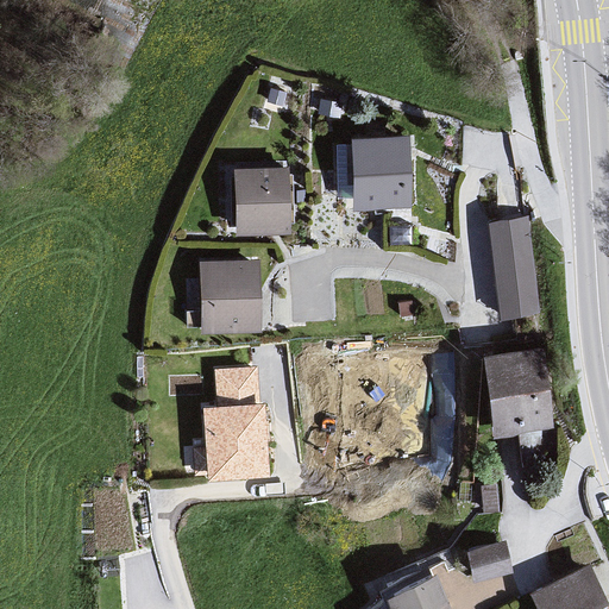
[(403,137),(345,139),(350,211),(408,208),(403,137)]
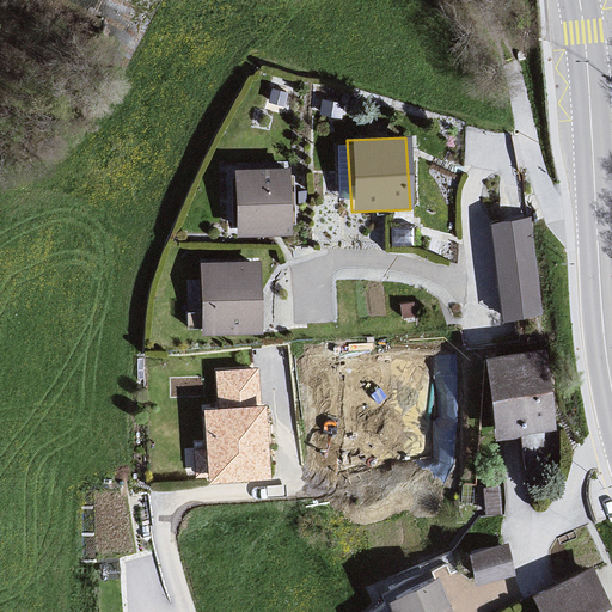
[(292,171),(234,169),(236,237),(291,236),(292,171)]
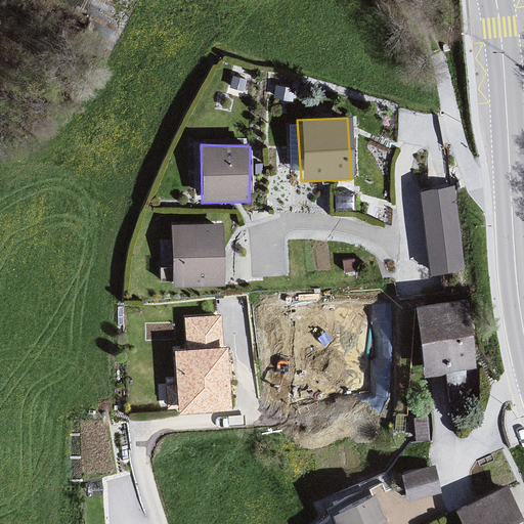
[(453,183),(411,190),(422,275),(464,268),(453,183)]
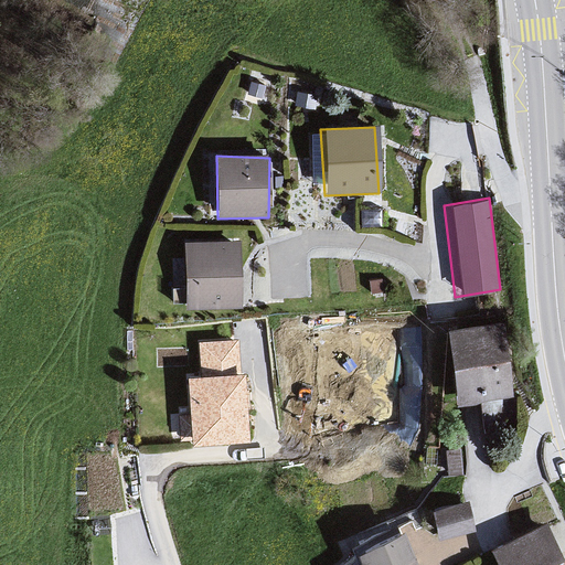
[(237,242),(182,244),(185,309),(235,308),(237,242)]
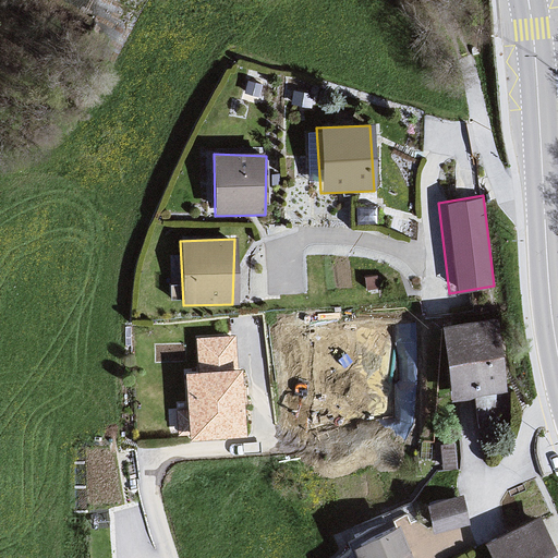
[(496,317),(438,326),(447,399),(502,388),(496,317)]
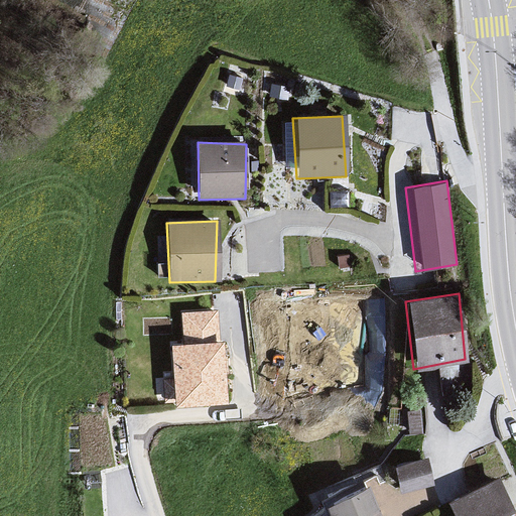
[(220,309),(180,313),(177,409),(228,405),(220,309)]
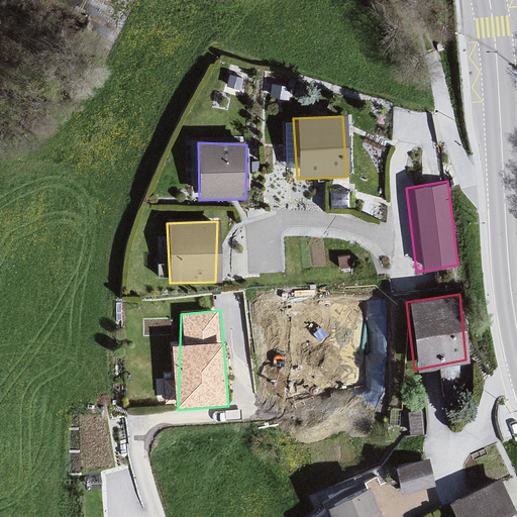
[(429,454),(395,460),(400,488),(434,482),(429,454)]
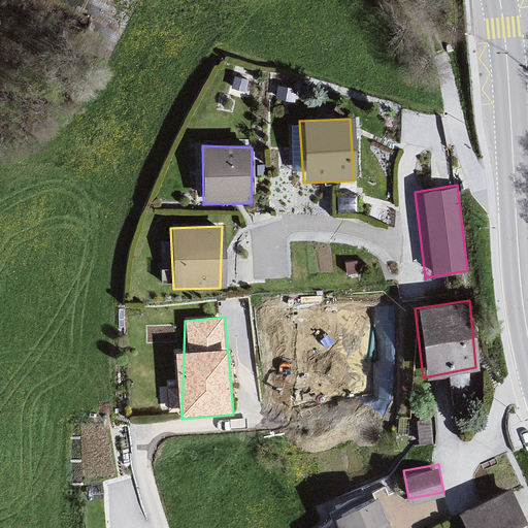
[(527,527),(508,488),(459,509),(466,527),(527,527)]
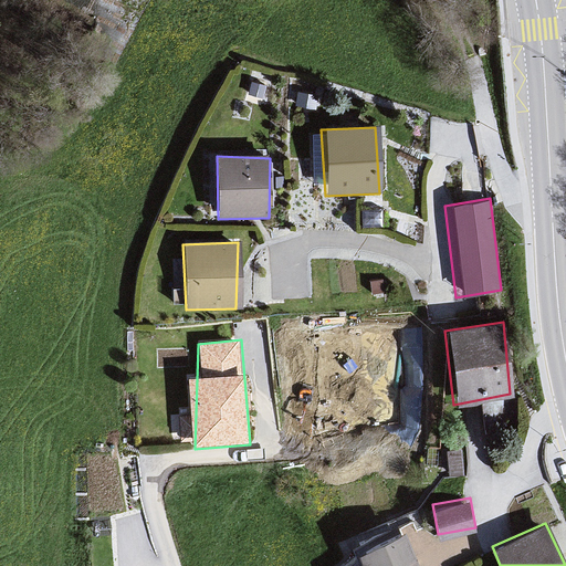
[(417,565),(404,527),(356,546),(363,565),(417,565)]
